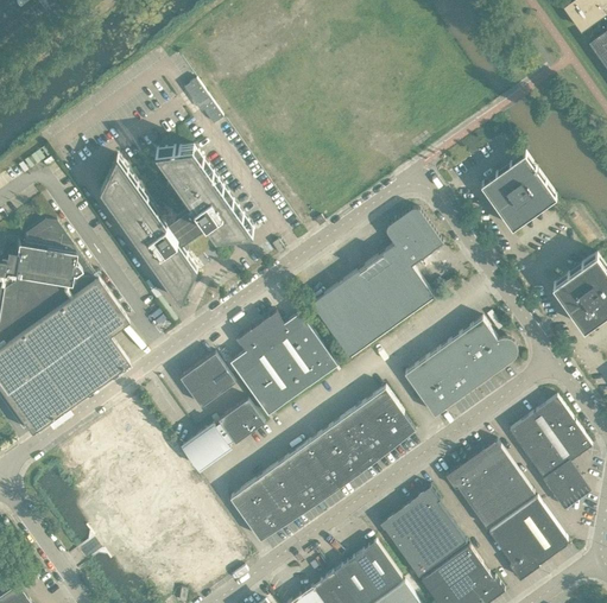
[(606,0),(571,0),(562,7),(581,33),(599,20),(606,30),(588,43),(606,69),(606,0)]
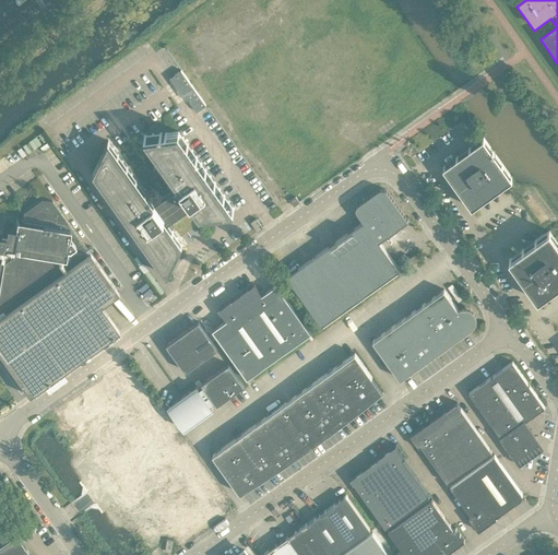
[(168,82),(185,104),(186,103),(196,115),(204,108),(180,73),(168,82)]
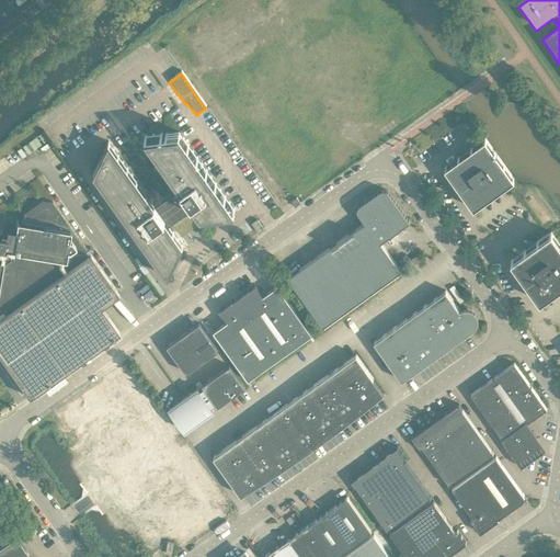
[(448,84),(438,91),(445,100),(454,93),(448,84)]
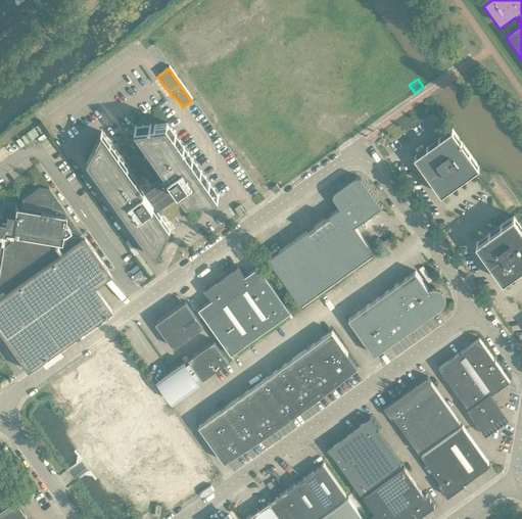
[(169,178),(156,187),(176,215),(181,211),(175,203),(176,202),(175,201),(181,196),(186,202),(218,198),(165,126),(134,130),(169,178)]
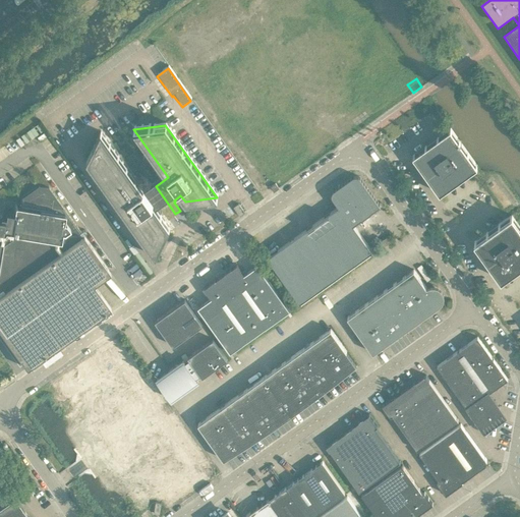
[(439,196),(476,170),(449,132),(411,159),(439,196)]
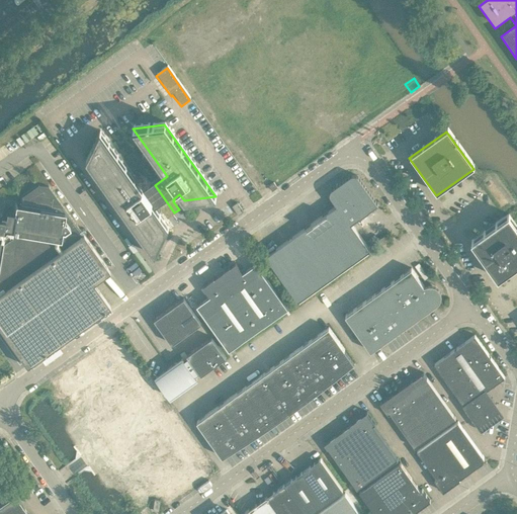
[(174,212),(155,185),(142,194),(99,134),(85,163),(154,259),(168,230),(155,211),(163,206),(170,216),(174,212)]
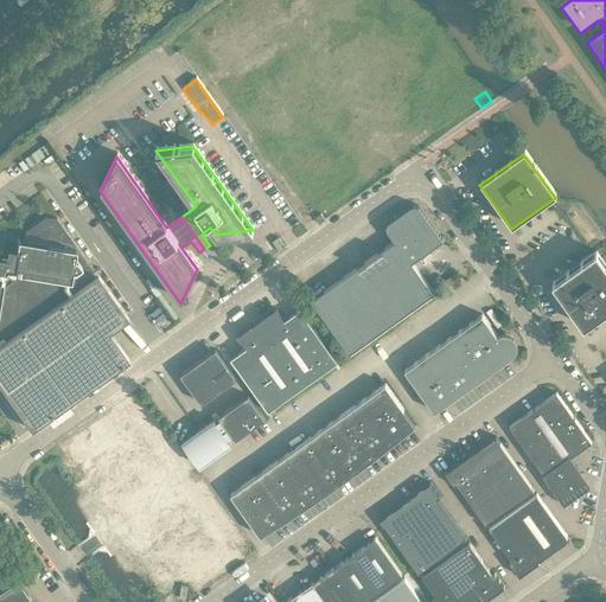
[(409,210),(388,225),(387,225),(386,226),(386,228),(386,229),(386,230),(386,231),(386,232),(386,234),(386,235),(394,244),(310,303),(348,357),(433,296),(410,267),(410,266),(420,260),(432,251),(432,250),(441,243),(419,211),(418,210),(416,210),(416,209),(415,209),(414,209),(413,209),(412,209),(410,209),(409,210)]
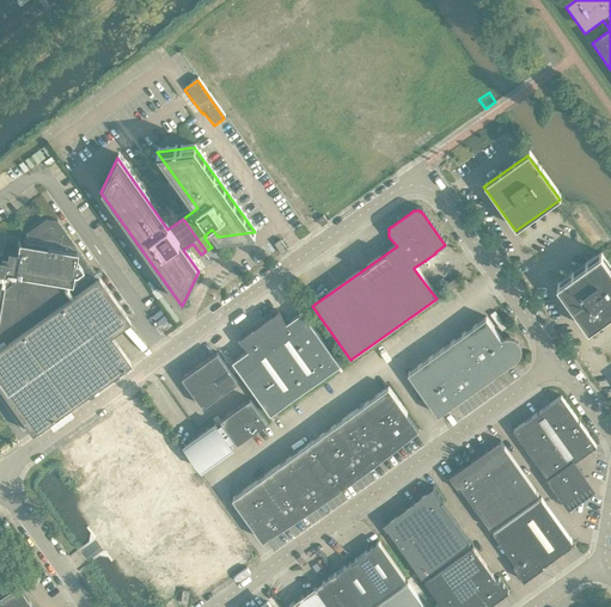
[(23,245),(18,244),(17,244),(16,244),(14,251),(5,249),(2,257),(0,257),(0,394),(26,433),(46,418),(49,423),(128,366),(109,338),(128,324),(89,269),(55,224),(44,221),(24,235),(23,245)]
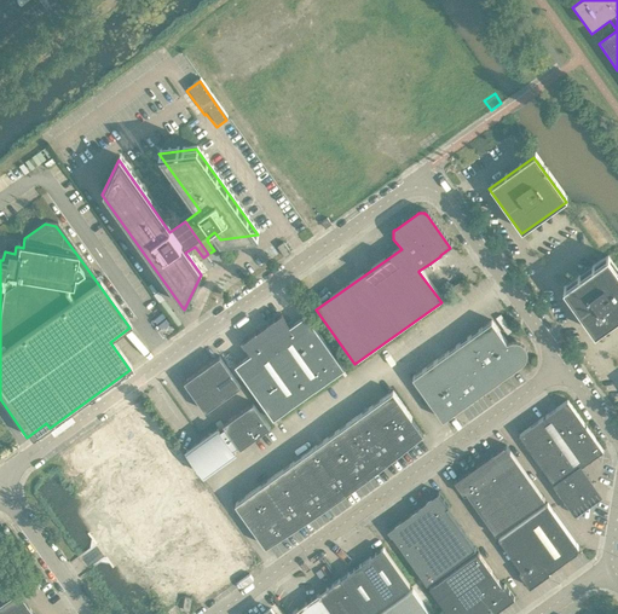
[(289,256),(282,245),(276,250),(281,256),(283,260),(289,256)]
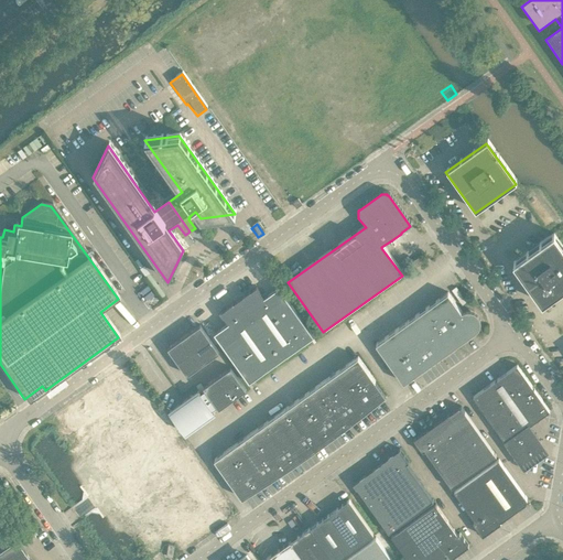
[(562,250),(553,236),(511,266),(541,307),(562,290),(562,250)]
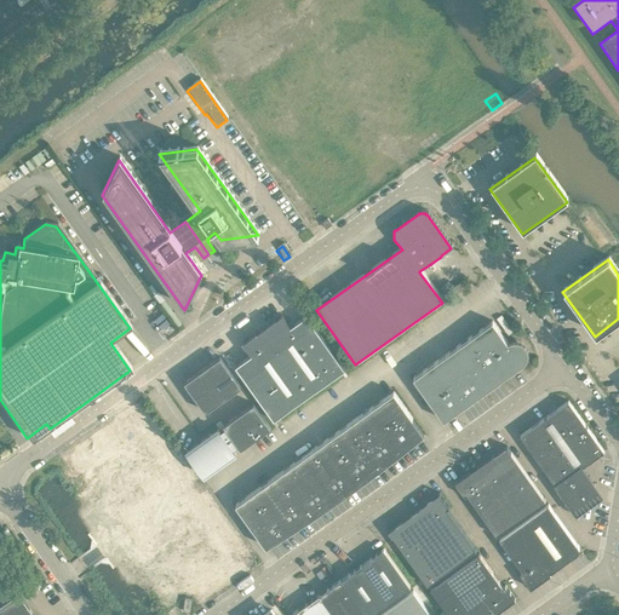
[(456,298),(466,289),(463,285),(452,292),(456,298)]
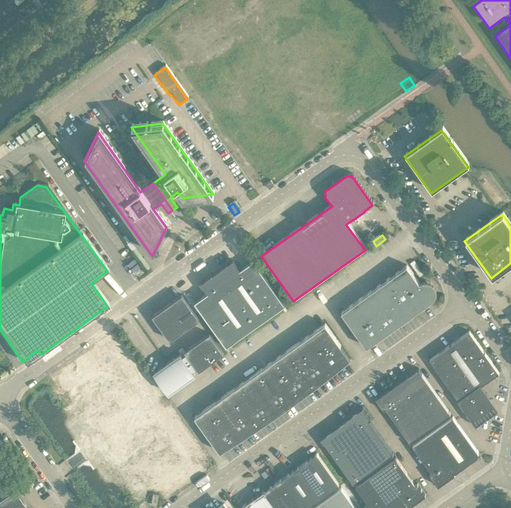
[(216,274),(215,274),(254,329),(283,308),(252,263),(239,273),(232,263),(230,264),(226,267),(226,266),(219,271),(220,271),(216,274)]
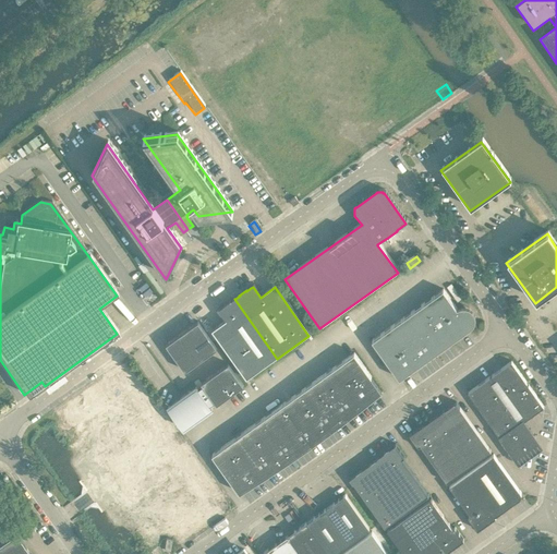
[(380,336),(371,344),(384,361),(398,382),(409,374),(419,368),(428,360),(438,352),(449,346),(459,338),(469,330),(472,328),(474,324),(474,320),(473,316),(471,313),(468,311),(463,310),(459,310),(456,312),(455,310),(442,292),(432,300),(422,308),(411,314),(401,322),(391,328),(380,336)]
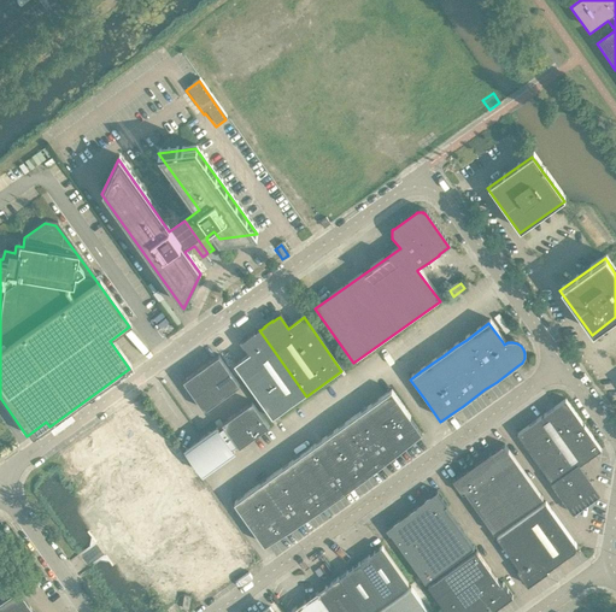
[(306,396),(259,330),(259,331),(254,335),(253,334),(246,340),(246,341),(241,343),(240,345),(248,357),(233,368),(271,422),(306,396)]
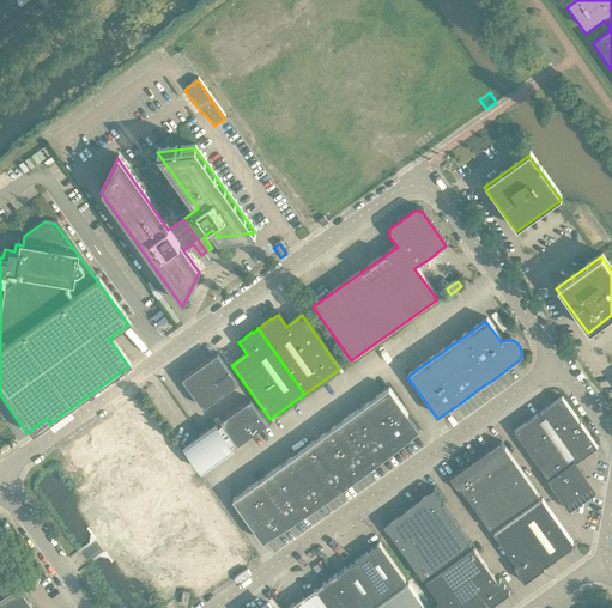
[(181,382),(203,411),(237,385),(216,357),(181,382)]
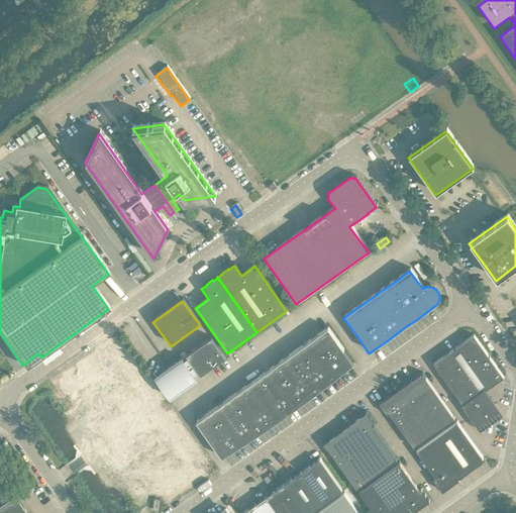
[(317,336),(330,354),(339,347),(327,329),(317,336)]
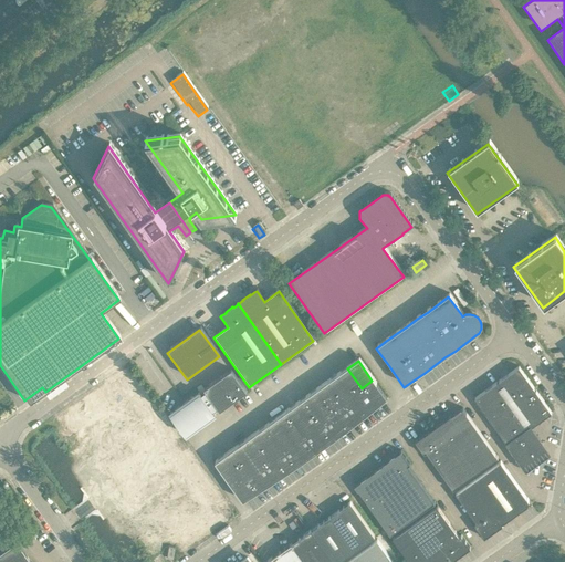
[(351,395),(362,388),(347,368),(337,376),(351,395)]
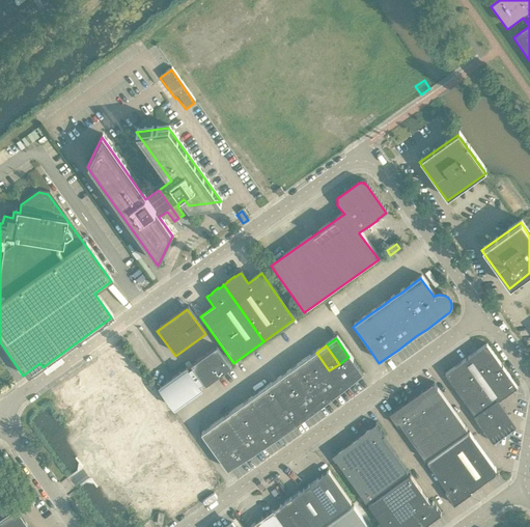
[(495,446),(492,442),(501,436),(504,433),(506,428),(507,424),(506,420),(504,416),(496,404),(501,400),(509,395),(514,392),(513,391),(515,390),(485,347),(444,376),(494,446),(495,446)]
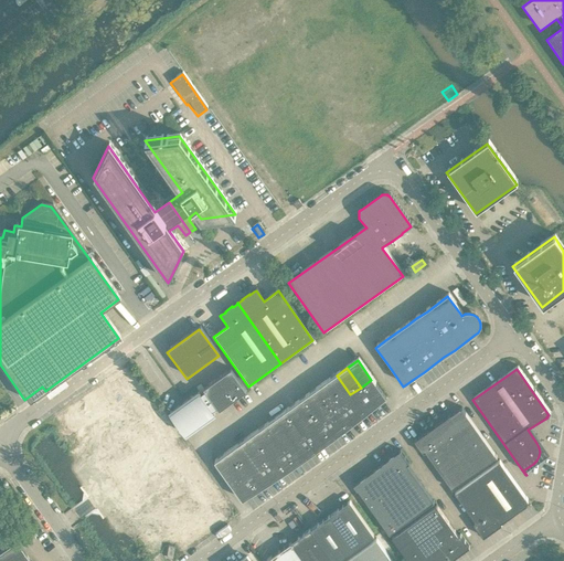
[(216,411),(219,413),(245,393),(230,371),(202,391),(204,393),(216,411)]
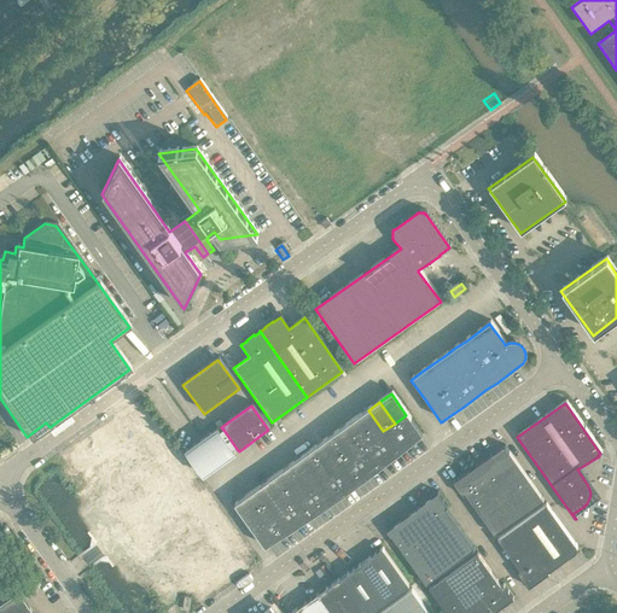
[(372,439),(383,431),(368,410),(358,418),(372,439)]
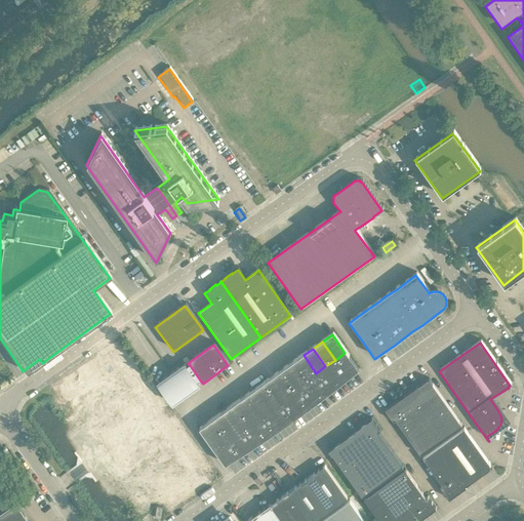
[(358,371),(345,353),(335,360),(349,378),(358,371)]
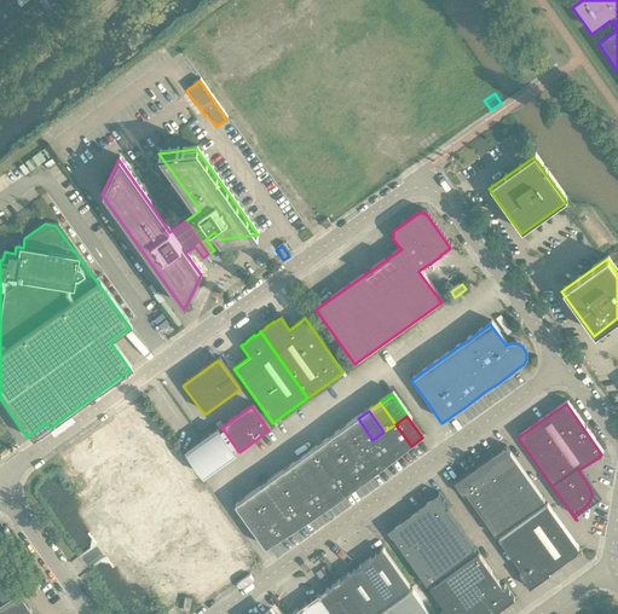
[(362,447),(373,440),(358,418),(346,427),(362,447)]
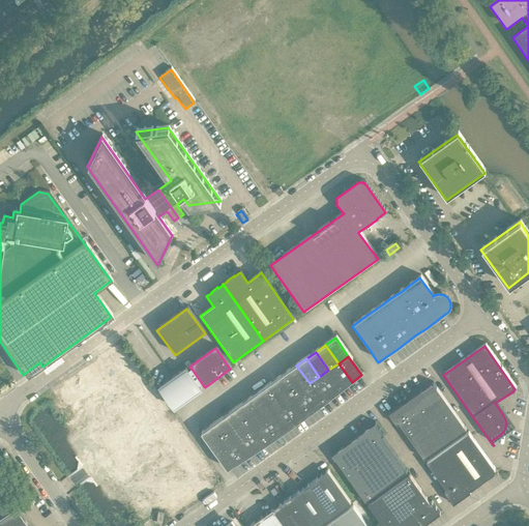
[(352,382),(339,363),(328,370),(343,389),(352,382)]
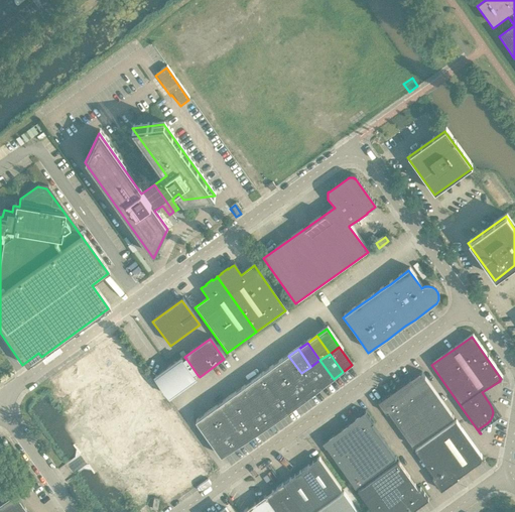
[(291,380),(301,373),(288,356),(279,363),(291,380)]
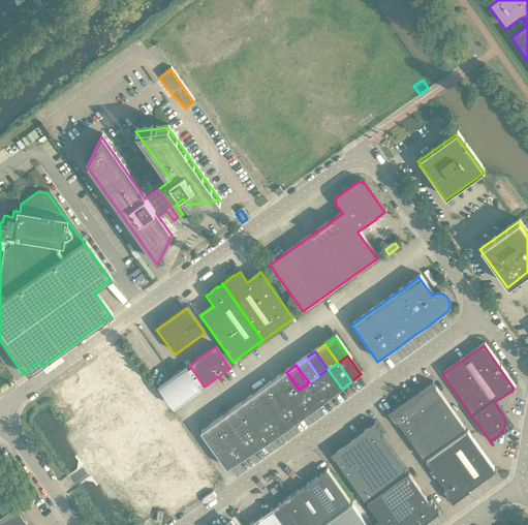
[(187,371),(186,369),(158,389),(173,409),(200,389),(198,387),(203,384),(191,368),(187,371)]
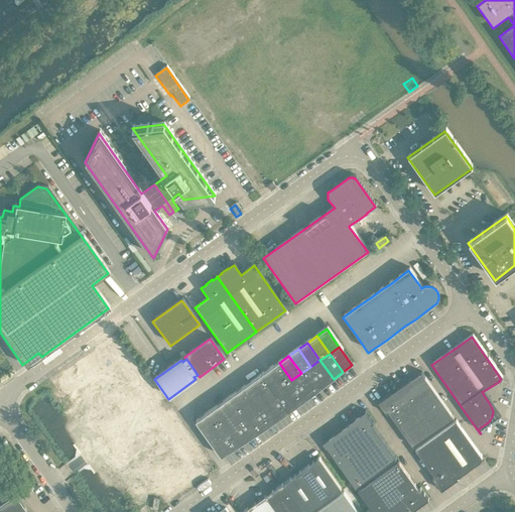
[(325,386),(334,379),(319,360),(310,367),(325,386)]
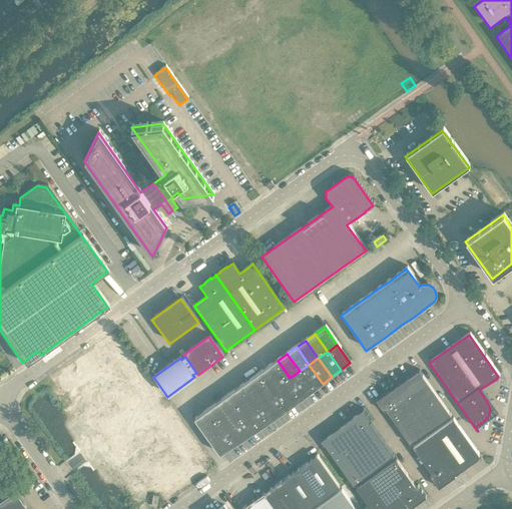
[(281,385),(290,378),(278,361),(269,367),(281,385)]
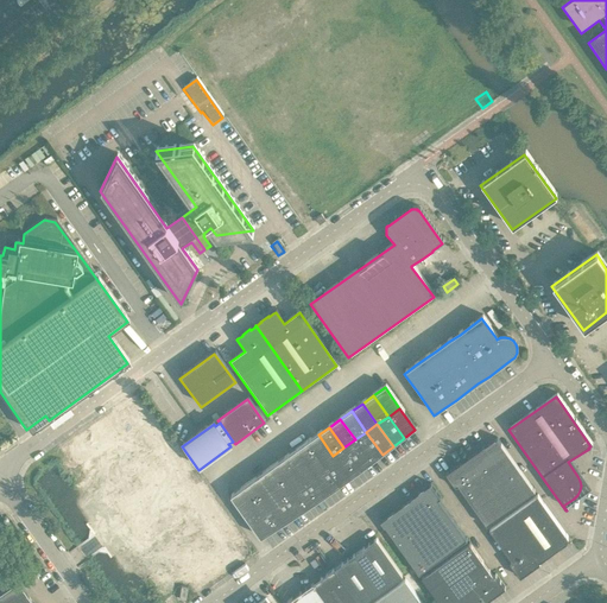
[(383,455),(366,432),(355,439),(372,463),(383,455)]
